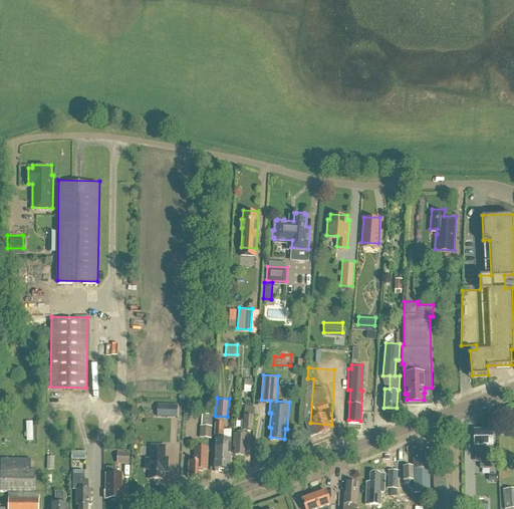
[(176,413),(176,400),(155,400),(155,413),(176,413)]
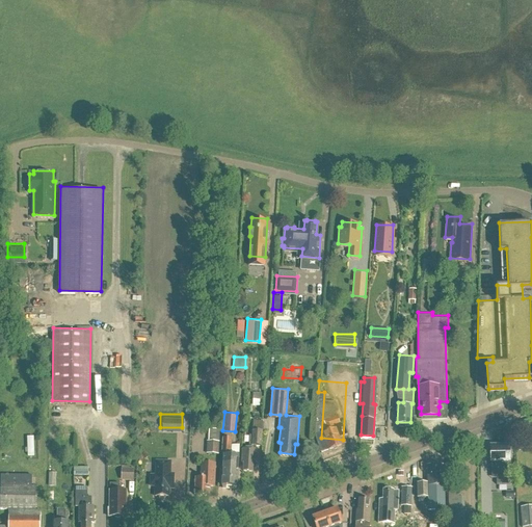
[(242,445),(242,458),(244,459),(243,468),(253,468),(254,456),(256,456),(256,445),(256,442),(261,443),(263,417),(254,417),(254,425),(253,442),(249,442),(249,445),(242,445)]
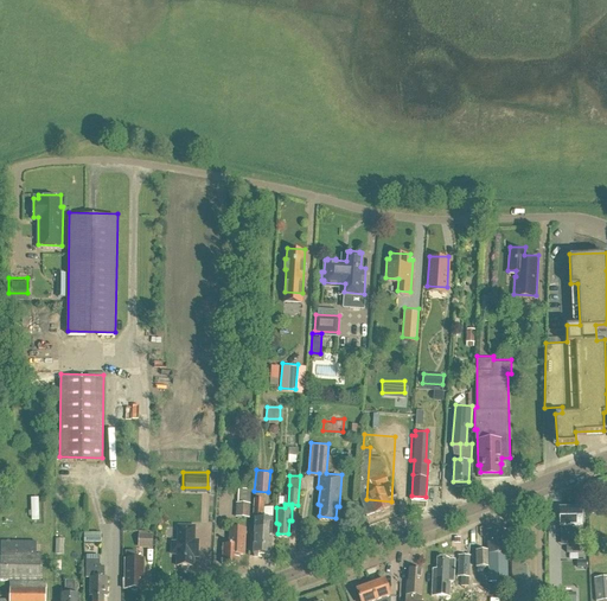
[(249,515),(251,486),(238,485),(237,499),(236,499),(236,513),(249,515)]
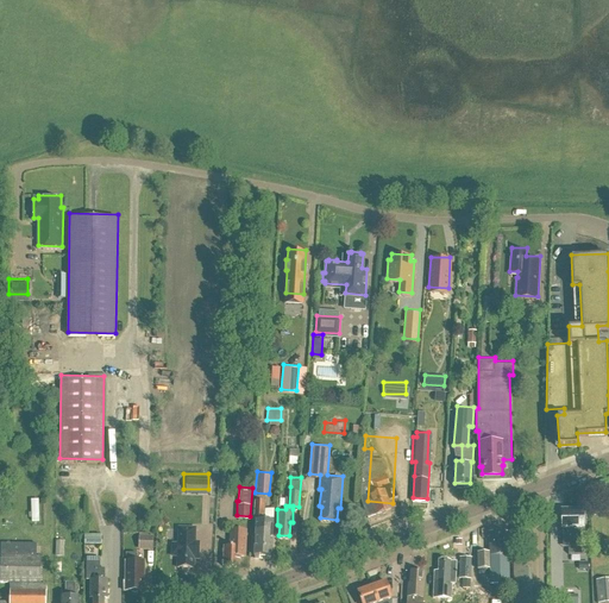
[(38,495),(30,495),(31,516),(39,516),(38,495)]
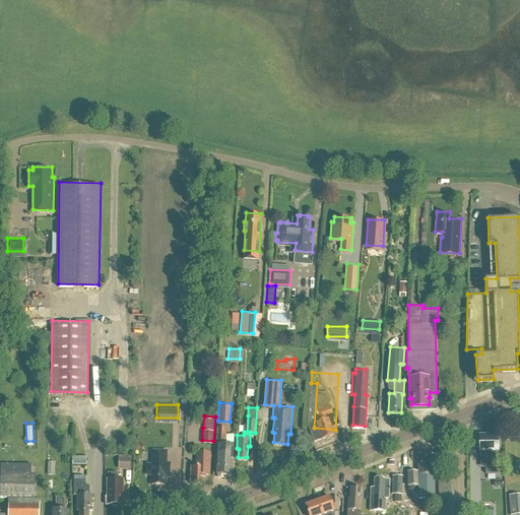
[(232,472),(234,442),(225,442),(226,425),(218,425),(217,442),(218,442),(217,471),(232,472)]
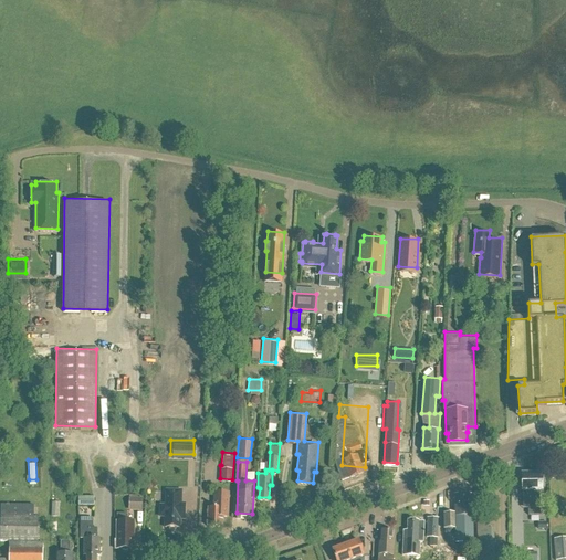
[(542,469),(522,471),(522,488),(527,488),(528,511),(543,510),(543,487),(542,469)]
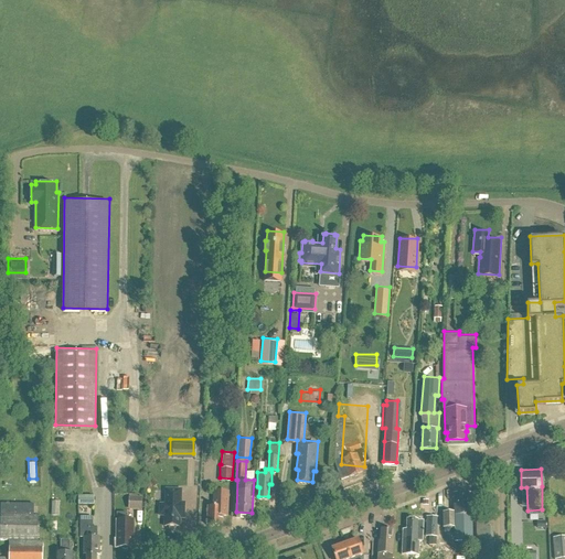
[(169,523),(169,525),(172,526),(176,525),(176,523),(180,524),(180,514),(184,515),(185,500),(181,500),(181,486),(166,486),(166,501),(160,501),(160,512),(166,512),(164,523),(169,523)]
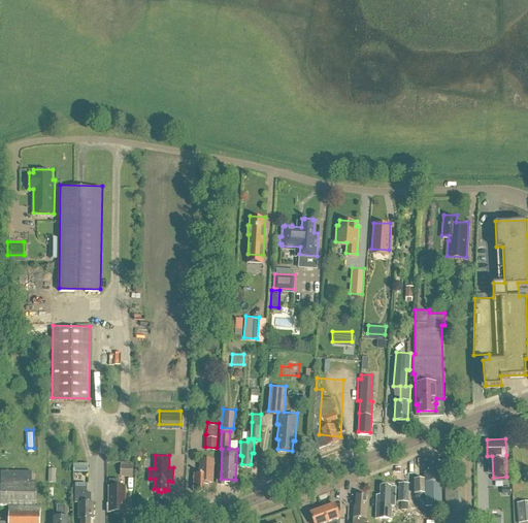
[(194,470),(194,488),(207,489),(207,479),(212,480),(213,457),(200,456),(199,470),(194,470)]
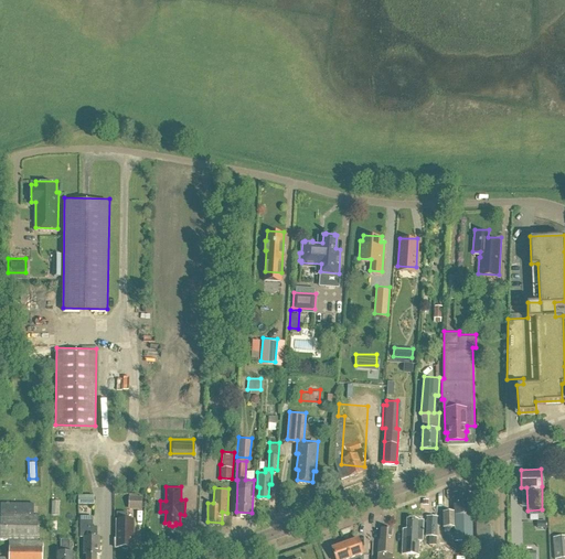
[(455,524),(455,531),(468,531),(472,531),(471,490),(454,490),(455,508),(443,509),(444,525),(455,524)]
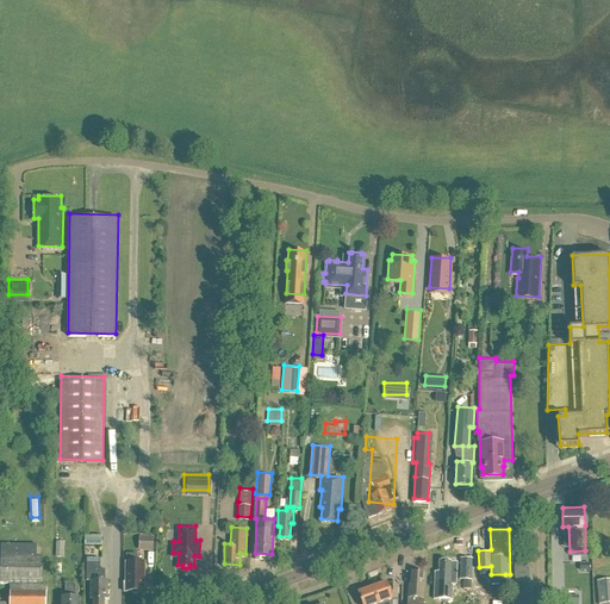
[(103,533),(86,533),(86,542),(101,542),(103,533)]
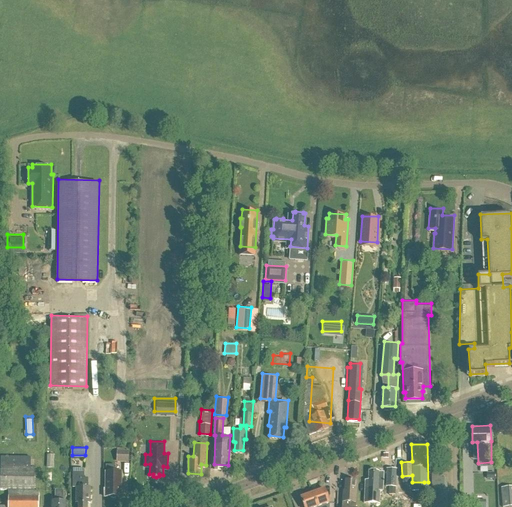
[(117,447),(117,457),(129,457),(129,447),(117,447)]
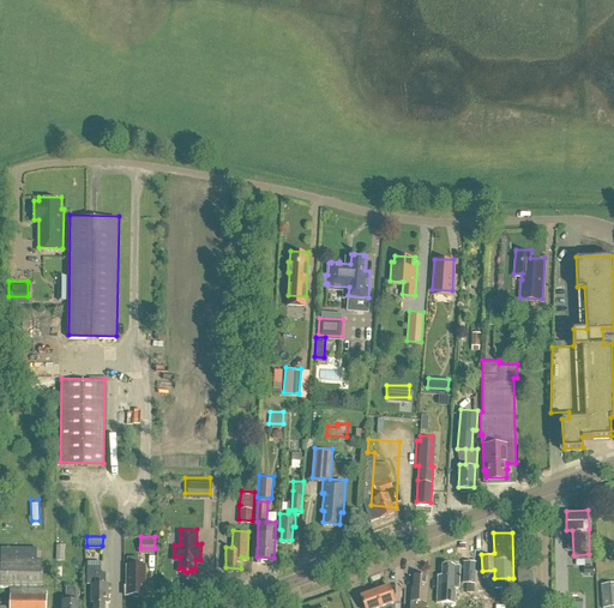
[(37,545),(0,545),(0,571),(0,583),(10,584),(10,603),(0,602),(0,607),(46,607),(47,591),(46,591),(46,585),(41,585),(42,558),(37,558),(37,545)]
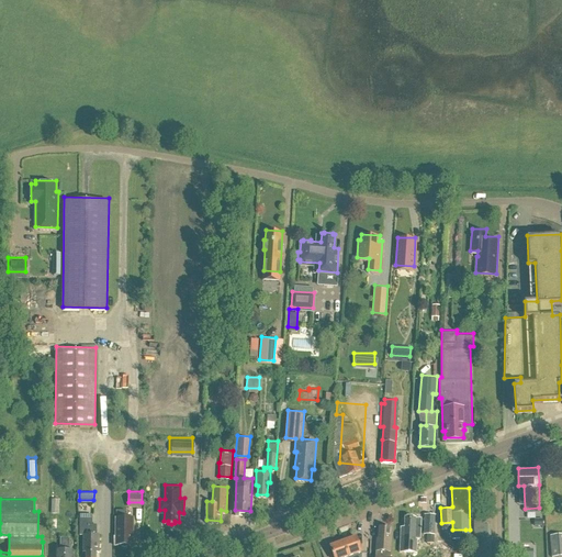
[(115,534),(114,534),(114,542),(130,542),(130,534),(133,534),(134,515),(126,515),(126,507),(116,507),(115,534)]
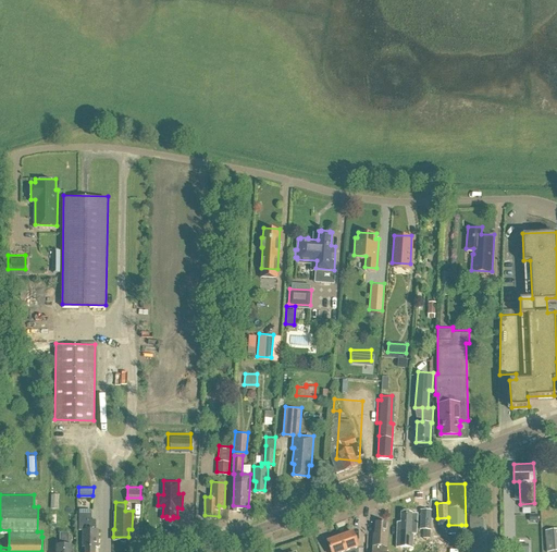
[(420,505),(419,534),(430,534),(430,506),(420,505)]
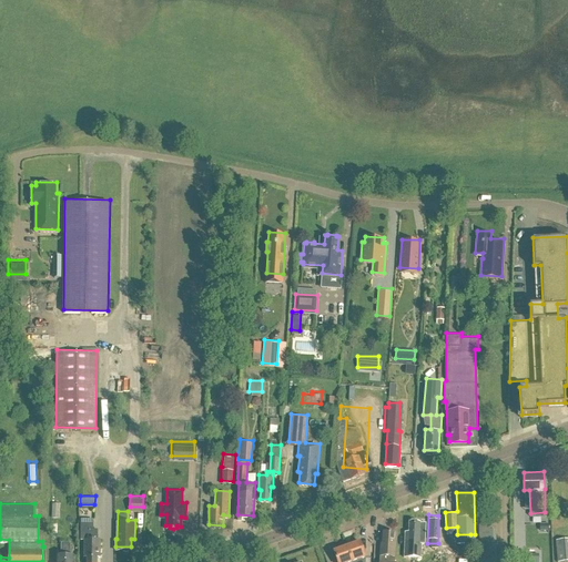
[(479,514),(479,561),(493,561),(493,527),(489,527),(488,514),(479,514)]
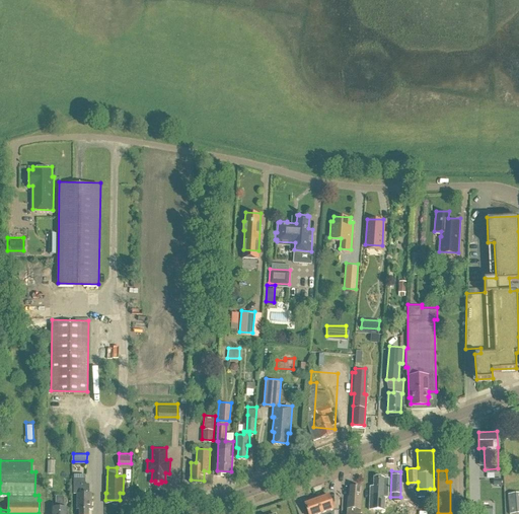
[(74,491),(77,491),(77,507),(79,507),(79,513),(88,513),(89,507),(91,507),(91,491),(89,491),(89,482),(85,482),(85,472),(74,472),(74,491)]
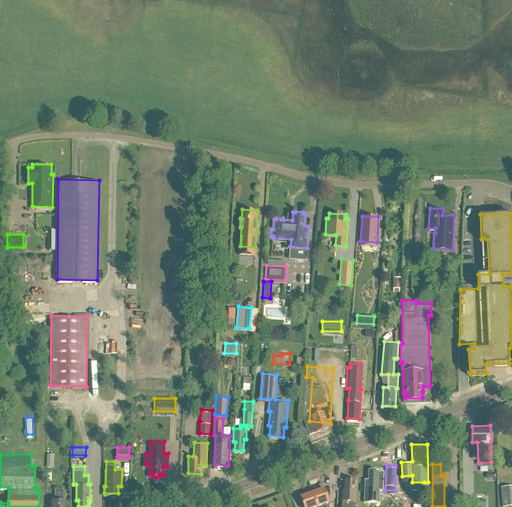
[(366,477),(365,497),(378,498),(379,488),(383,488),(384,469),(378,469),(378,468),(369,468),(369,477),(366,477)]
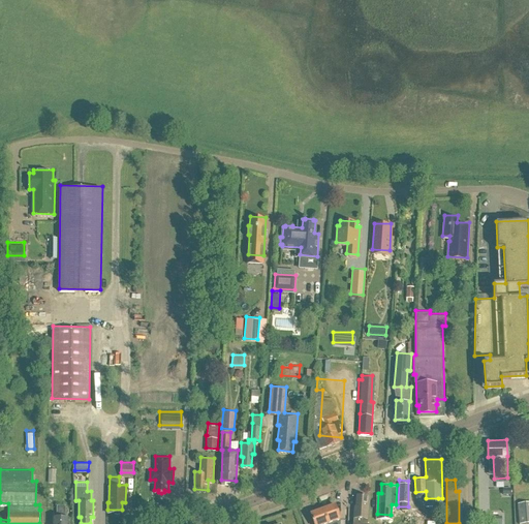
[(368,517),(370,494),(356,493),(356,504),(354,503),(354,511),(352,523),(368,523),(369,521),(367,521),(368,517)]
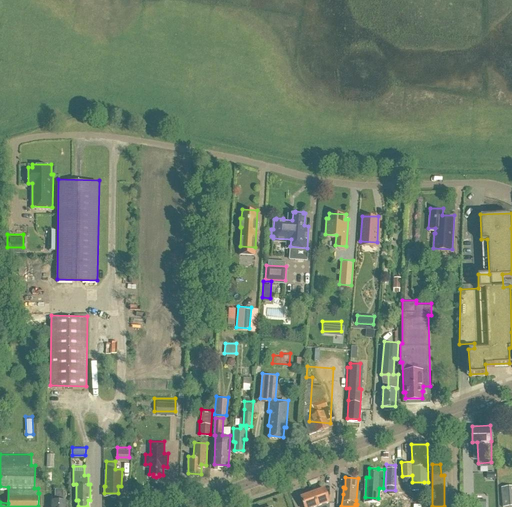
[(511,503),(511,483),(501,485),(502,504),(511,503)]
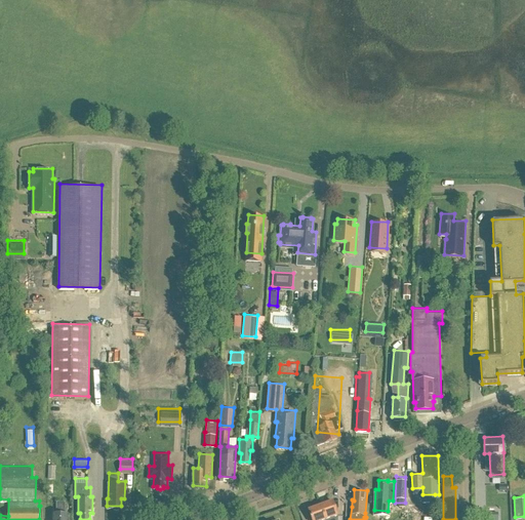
[(65,511),(65,500),(56,498),(56,511),(52,511),(51,519),(69,519),(69,511),(65,511)]
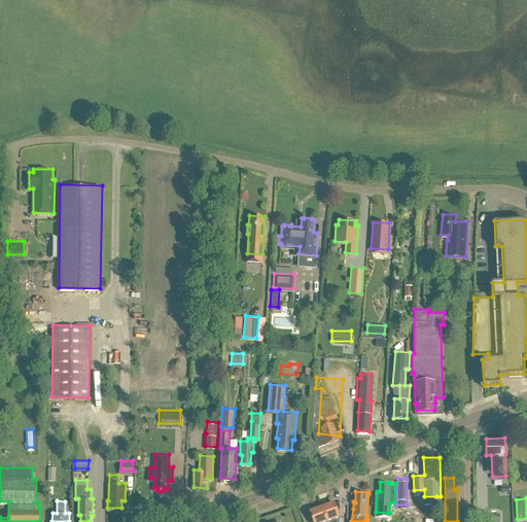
[(321,505),(327,521),(338,521),(339,517),(338,515),(339,515),(334,500),(321,505)]
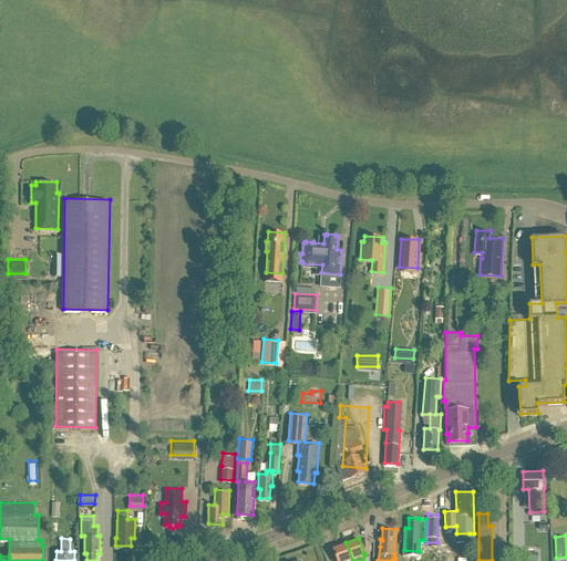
[(352,560),(346,542),(333,547),(338,560),(341,560),(346,560),(344,560),(352,560)]
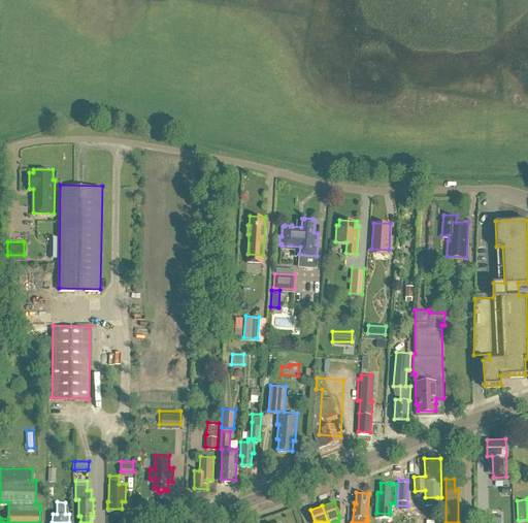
[(499,522),(500,510),(480,510),(479,522),(499,522)]
